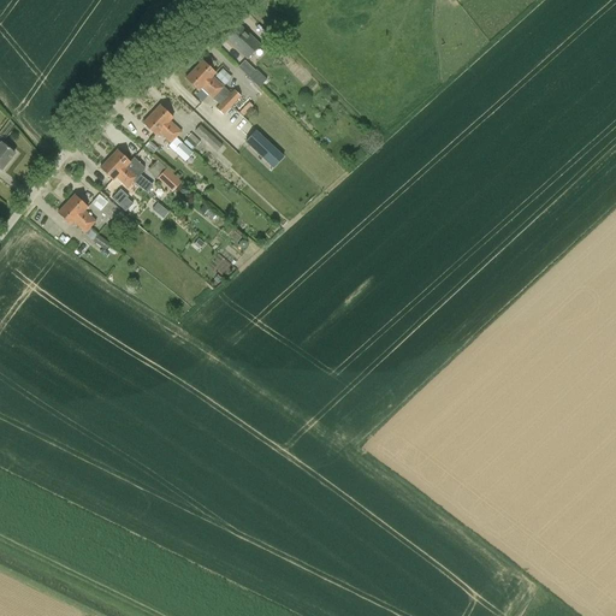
[(247,60),(260,46),(237,24),(224,37),(247,60)]
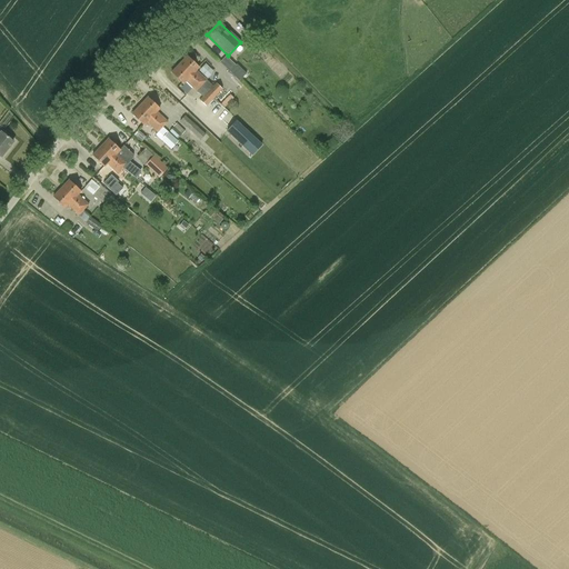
[(188,57),(179,66),(213,98),(223,88),(217,82),(213,87),(197,70),(199,67),(188,57)]
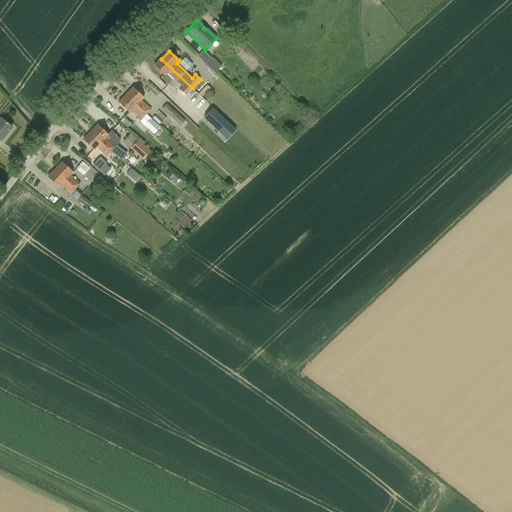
[(212,59),(203,51),(198,56),(208,67),(215,73),(221,67),(212,59)]
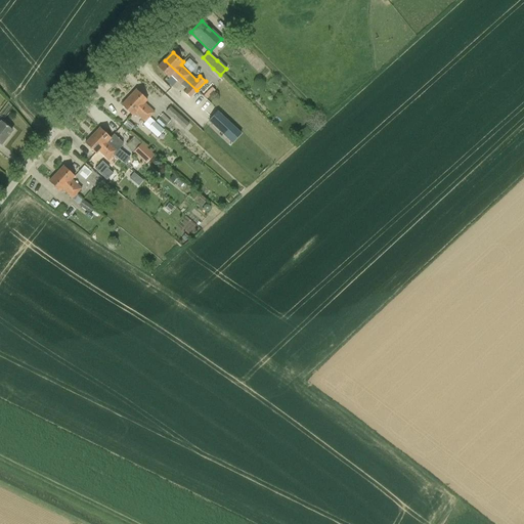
[(191,72),(197,66),(189,58),(183,64),(191,72)]
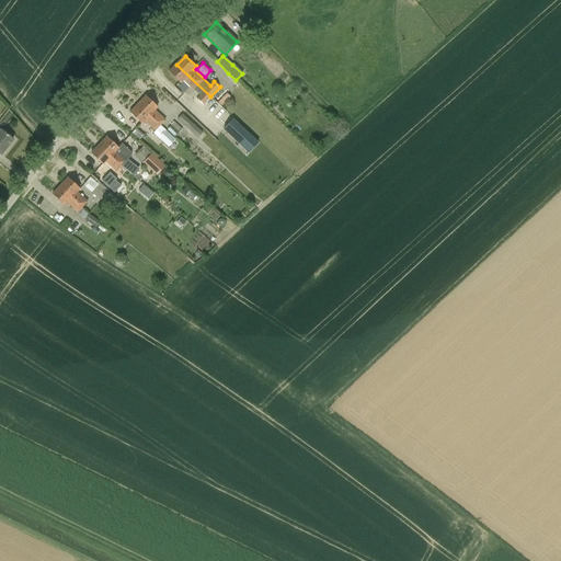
[(210,96),(176,65),(169,72),(180,83),(183,80),(201,96),(197,99),(204,104),(210,96)]
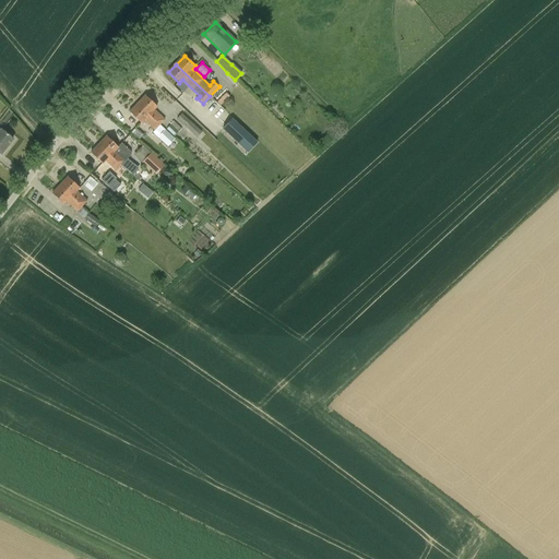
[(145,96),(138,105),(158,125),(163,119),(154,110),(157,107),(145,96)]
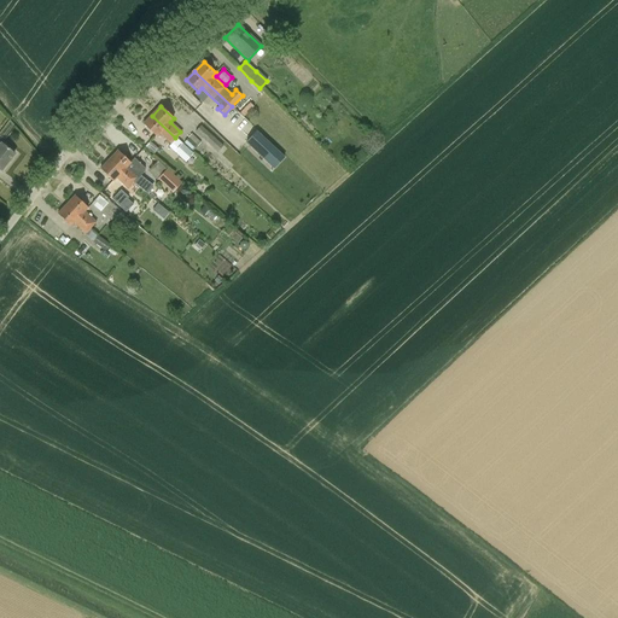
[(169,144),(175,138),(152,116),(144,126),(156,136),(158,134),(169,144)]
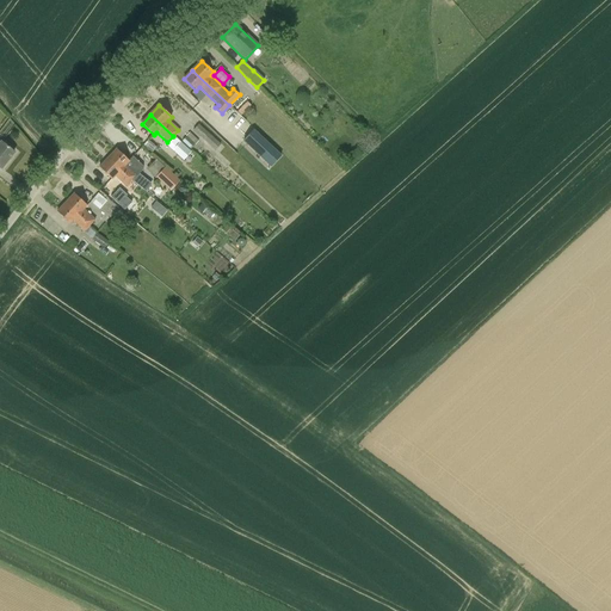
[(199,124),(193,131),(215,150),(221,144),(199,124)]
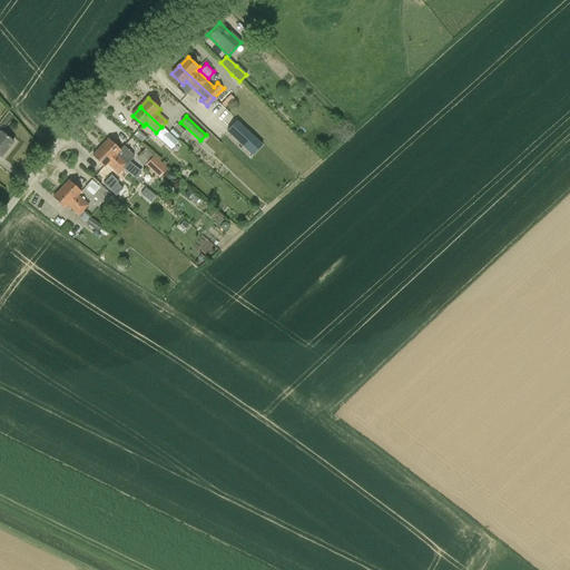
[(237,121),(227,133),(252,156),(262,144),(237,121)]
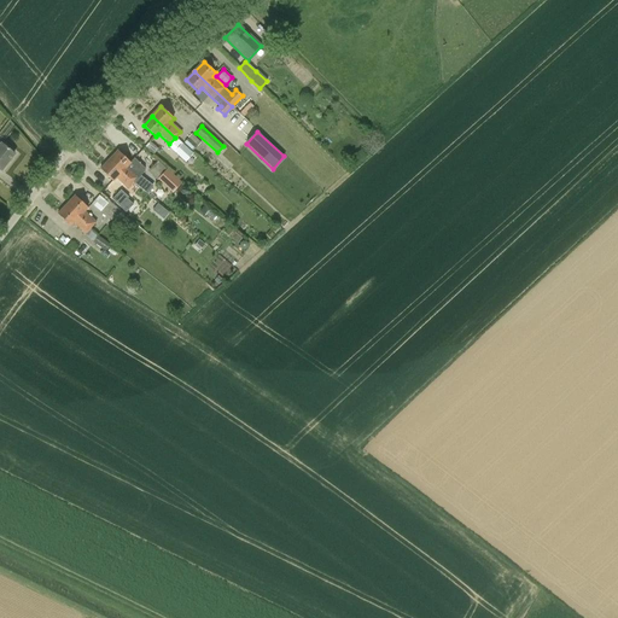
[(202,143),(192,133),(185,141),(194,151),(202,143)]
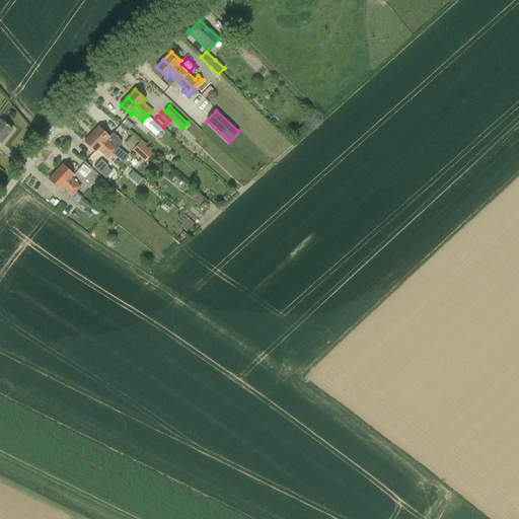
[(163,129),(153,120),(146,127),(156,136),(163,129)]
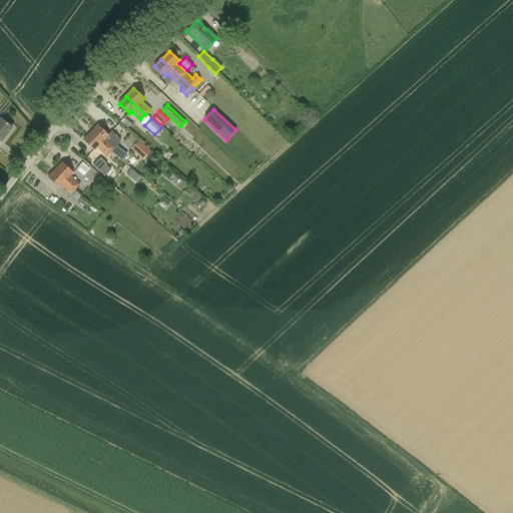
[(1,120),(0,119),(0,140),(1,142),(12,128),(1,119),(1,120)]
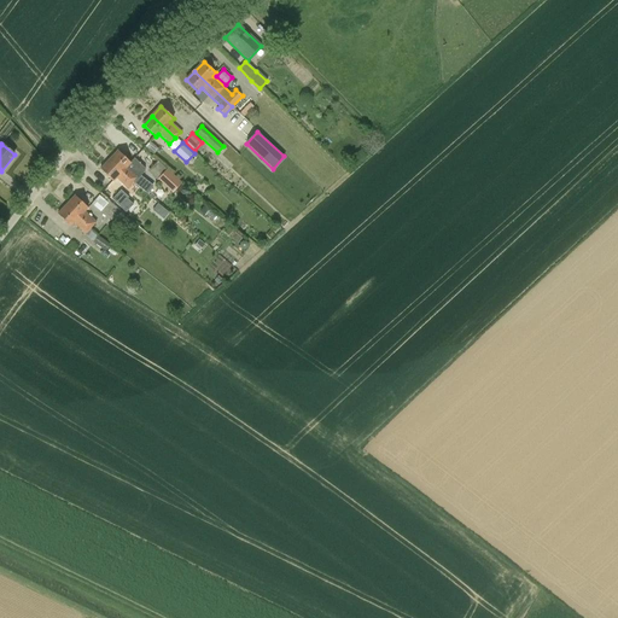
[(118,151),(109,161),(133,184),(138,178),(145,172),(145,170),(145,168),(134,158),(129,163),(118,151)]
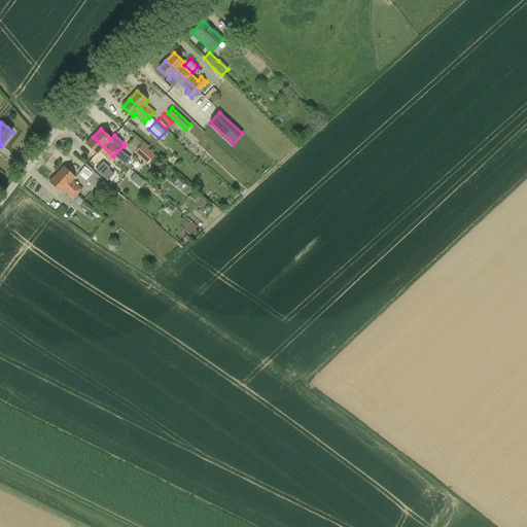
[(113,156),(93,137),(85,144),(96,154),(99,152),(108,162),(113,156)]
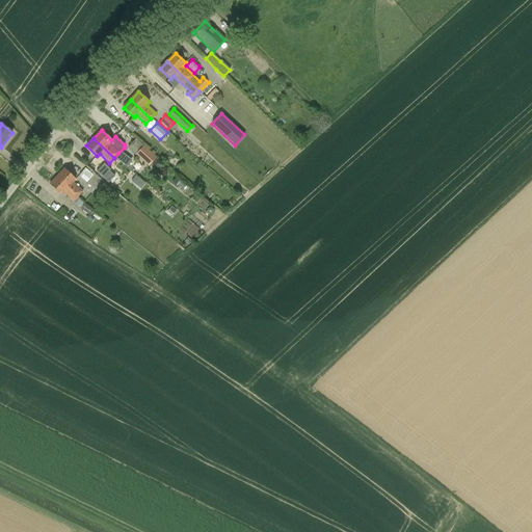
[(135,155),(139,158),(140,157),(150,165),(157,158),(143,145),(135,155)]
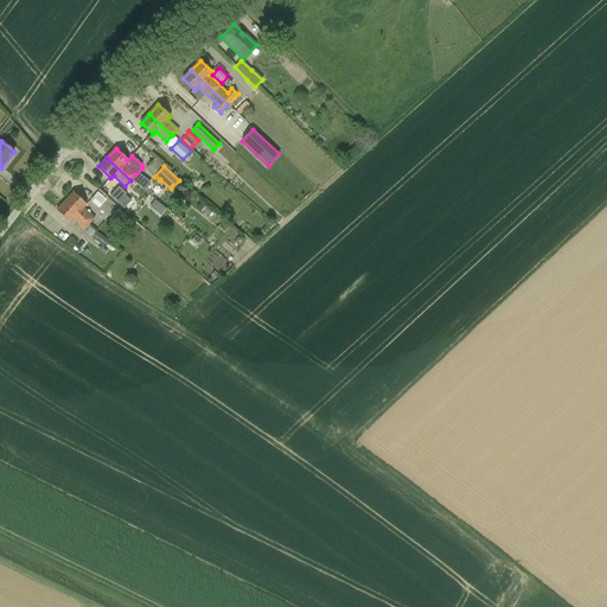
[(126,196),(117,189),(110,196),(123,209),(131,202),(126,196)]
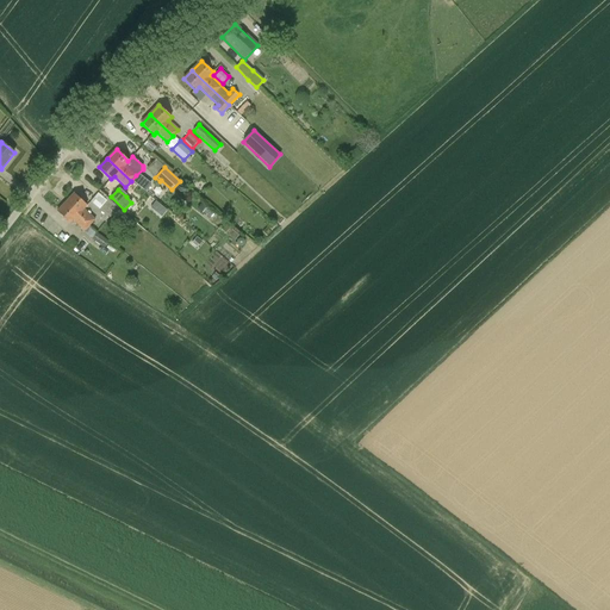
[(74,193),(66,203),(89,225),(95,219),(83,209),(87,205),(74,193)]
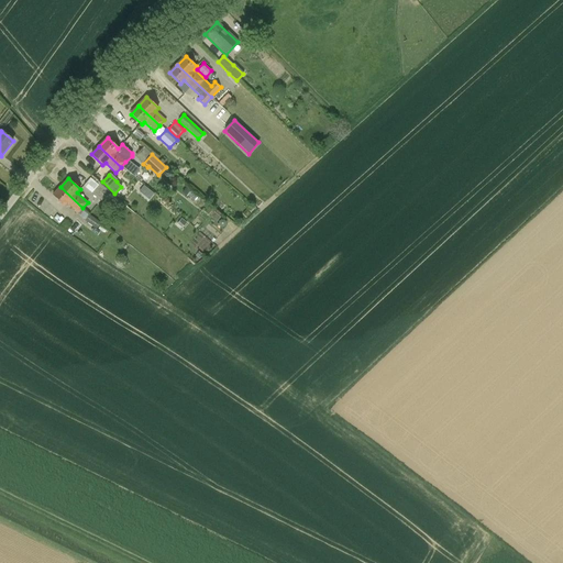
[(85,187),(92,191),(98,183),(89,178),(85,187)]
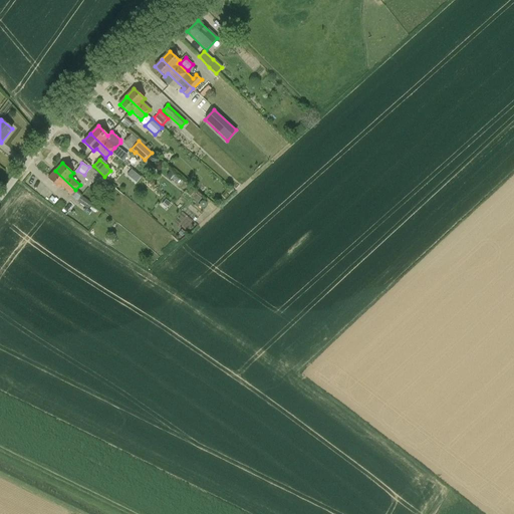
[(141,177),(132,170),(127,175),(137,182),(141,177)]
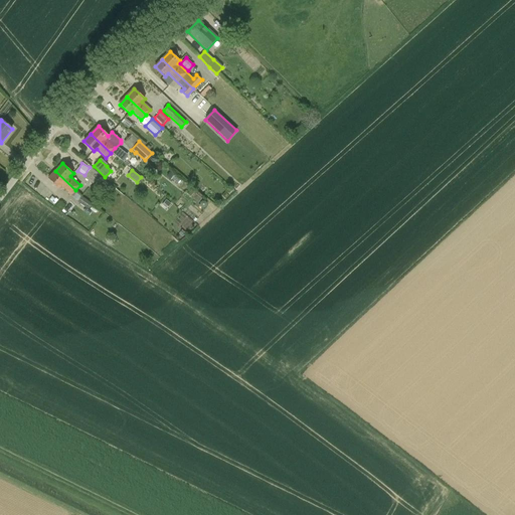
[(75,190),(55,171),(48,179),(58,188),(61,186),(70,195),(75,190)]
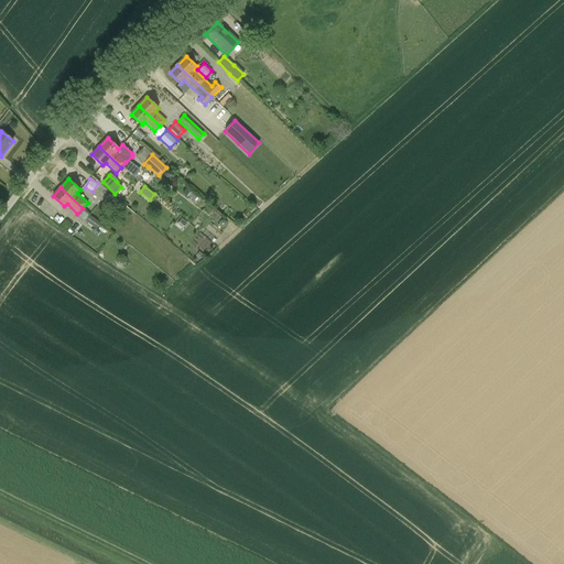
[(184,194),(187,197),(193,192),(188,188),(184,194)]
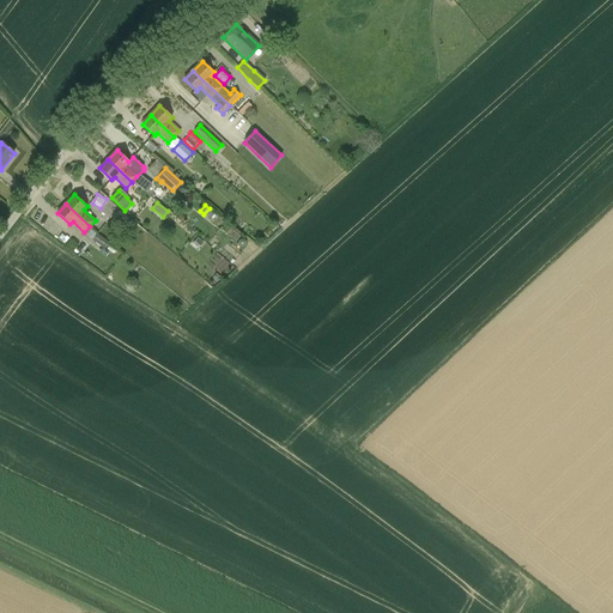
[(97,234),(92,241),(105,249),(110,242),(97,234)]
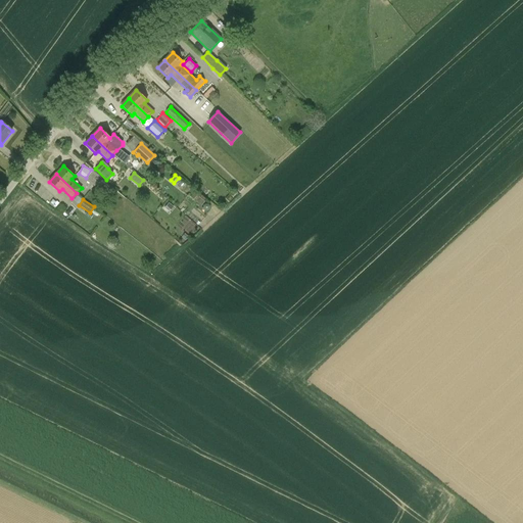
[(170,211),(174,207),(169,203),(164,207),(170,211)]
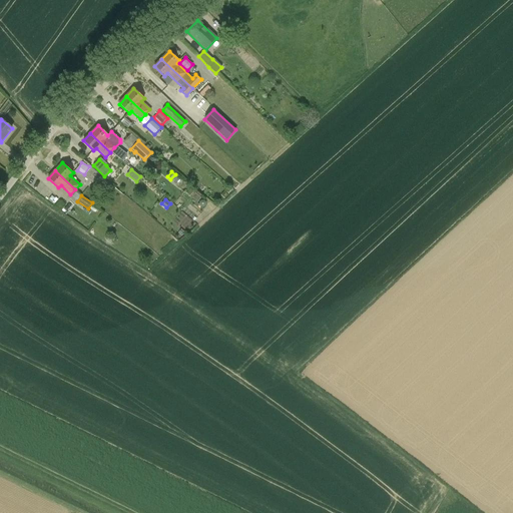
[(87,222),(74,213),(70,218),(83,226),(87,222)]
